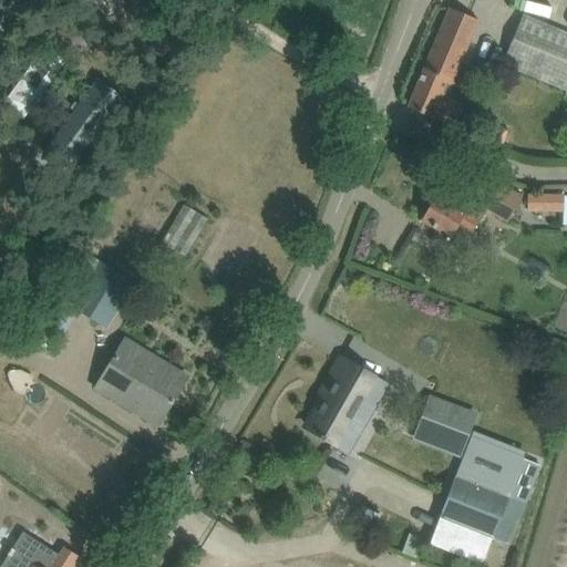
[(0,0),(0,14),(6,16),(10,0),(0,0)]
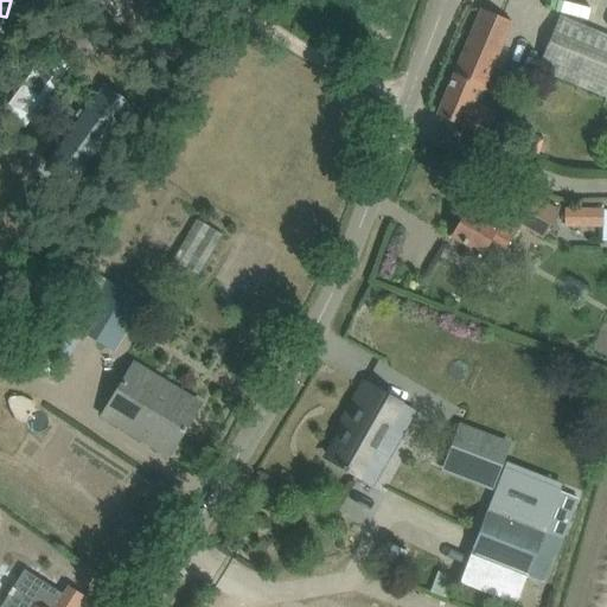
[(461,125),(485,135),(496,112),(472,101),(478,85),(484,88),(511,23),(480,10),(435,116),(460,127),(461,125)]
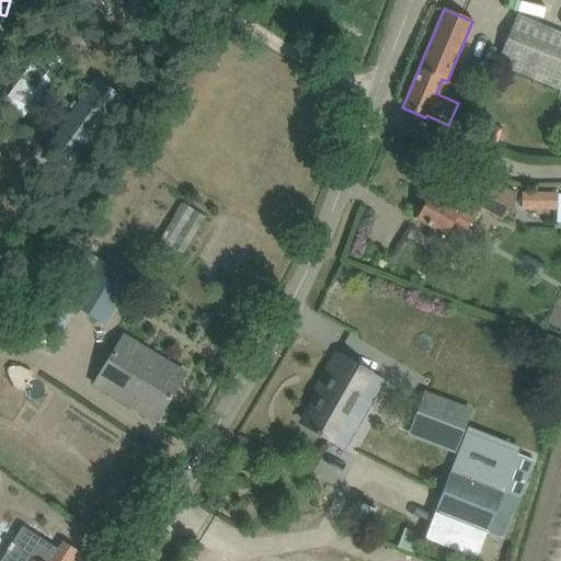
[(495,65),(557,90),(554,99),(560,101),(560,33),(516,14),(495,65)]
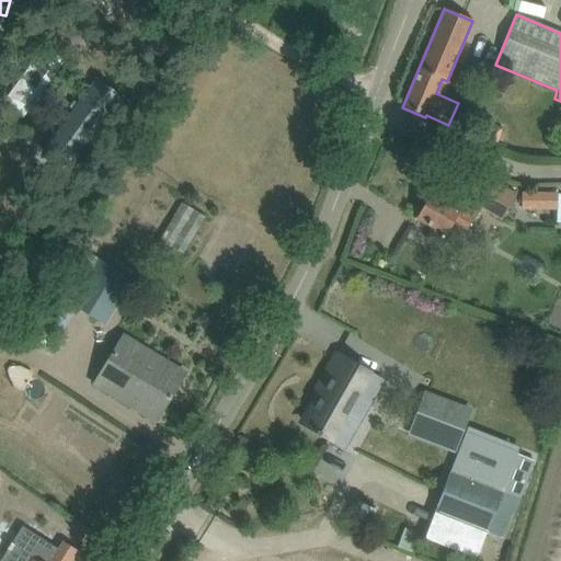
[(43,46),(20,78),(41,93),(64,60),(43,46)]
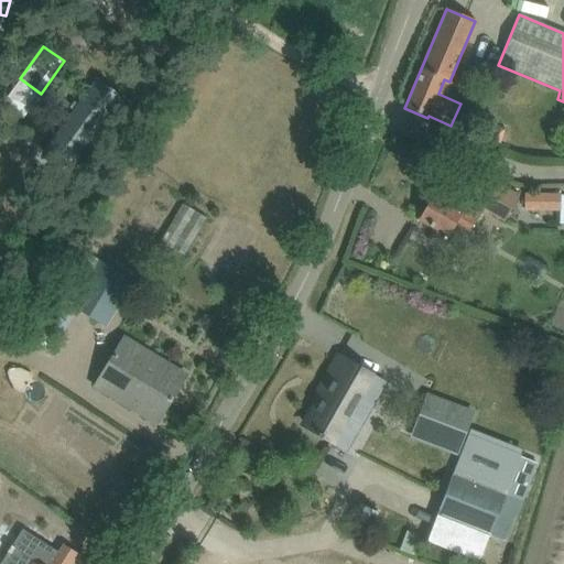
[(72,110),(42,150),(66,169),(121,96),(96,77),(76,104),(74,101),(68,108),(72,110)]
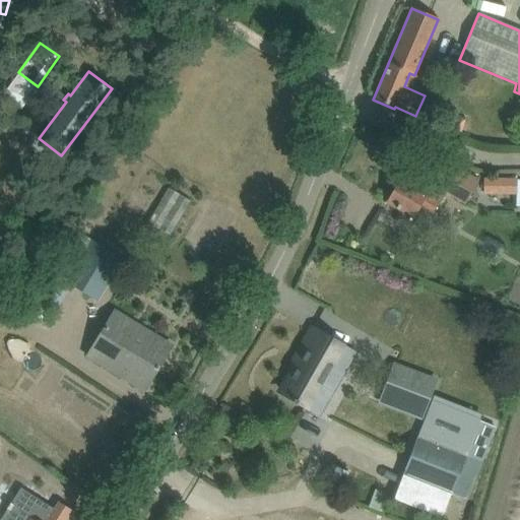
[(398,139),(382,131),(378,143),(393,150),(398,139)]
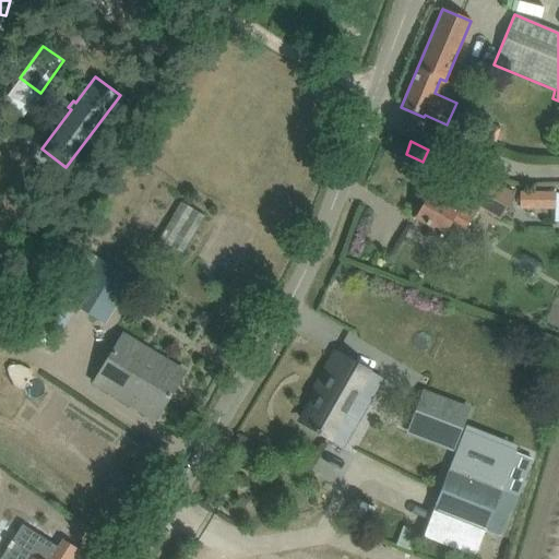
[(475,174),(462,199),(456,209),(429,192),(414,218),(442,235),(440,238),(455,247),(478,207),(489,213),(500,219),(514,194),(503,188),(475,174)]
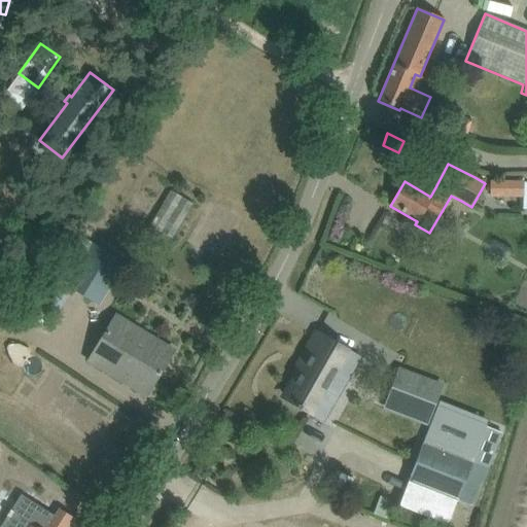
[(490,182),(490,197),(523,197),(523,182),(490,182)]
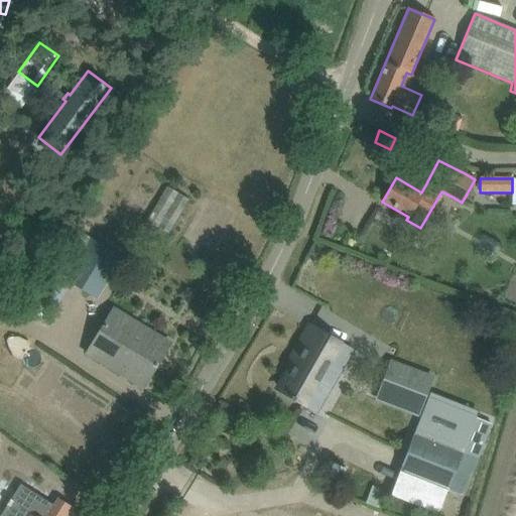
[(187,200),(166,186),(145,221),(167,235),(187,200)]
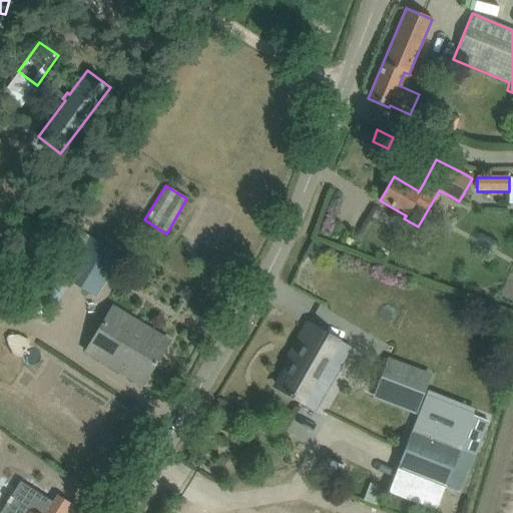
[(49,272),(95,298),(120,255),(74,228),(49,272)]
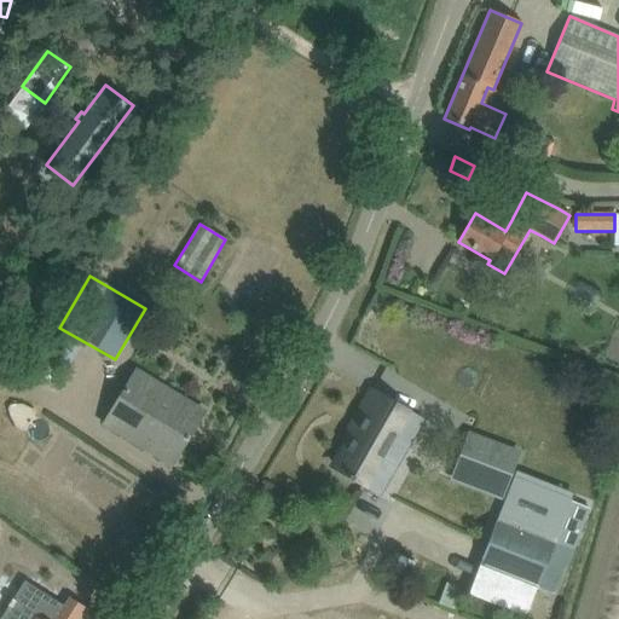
[(65,370),(77,350),(56,336),(44,358),(65,370)]
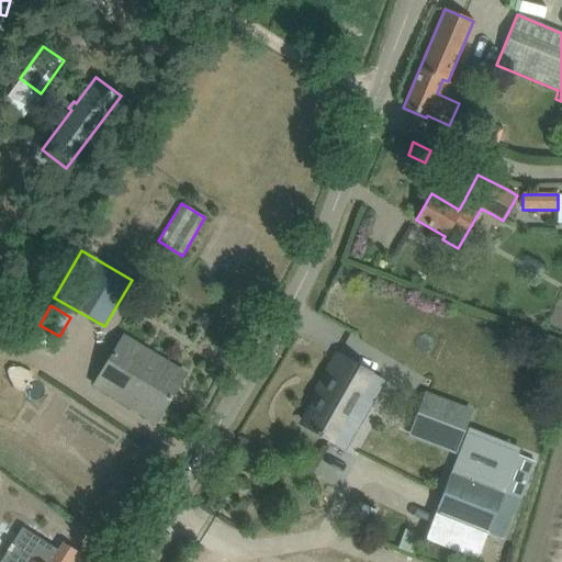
[(92,385),(136,412),(155,423),(184,374),(166,363),(122,336),(92,385)]
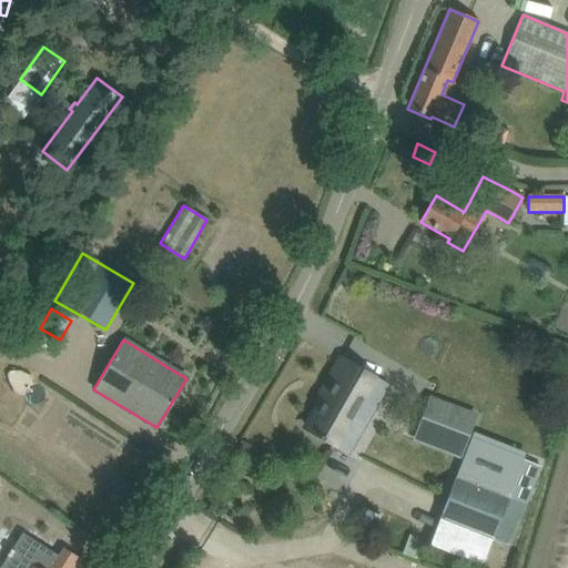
[(328,381),(362,399),(362,398),(374,406),(386,385),(359,371),(341,359),(328,381)]
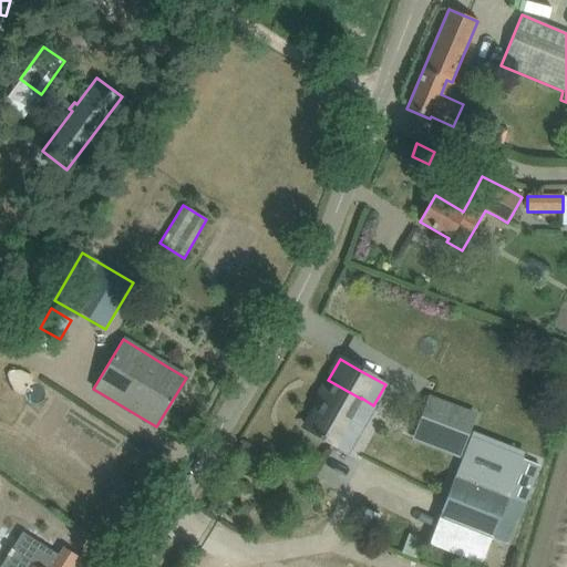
[(308,429),(334,444),(347,451),(373,405),(361,398),(361,399),(328,380),(317,399),(323,402),(308,429)]
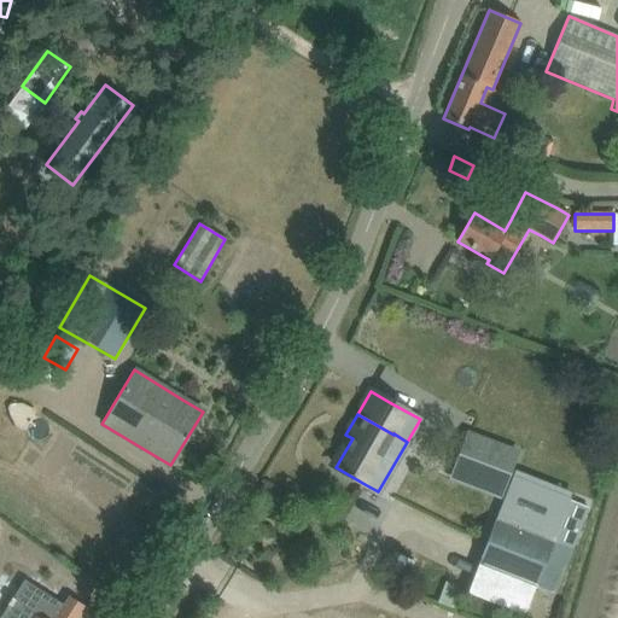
[(519,450),(467,431),(449,479),(501,499),(519,450)]
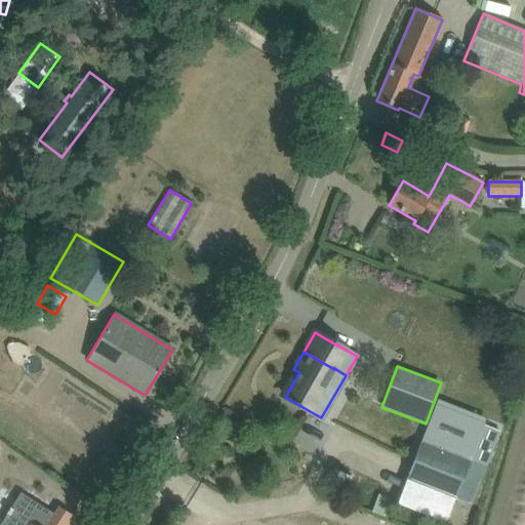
[(406,480),(454,499),(470,506),(486,466),(499,431),(435,405),(421,440),(406,480)]
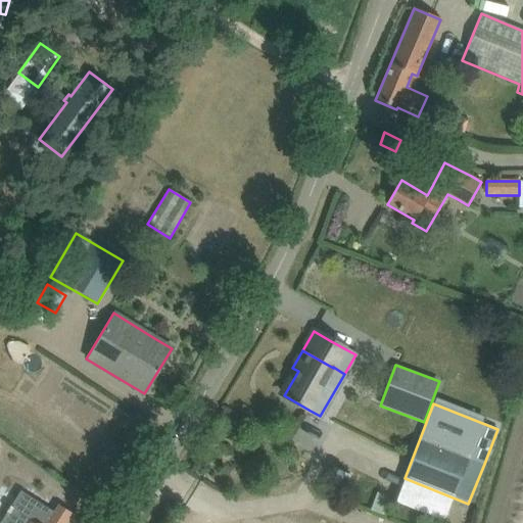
[(0,522),(65,522),(72,514),(57,504),(44,522),(37,522),(24,514),(38,490),(0,466),(0,522)]
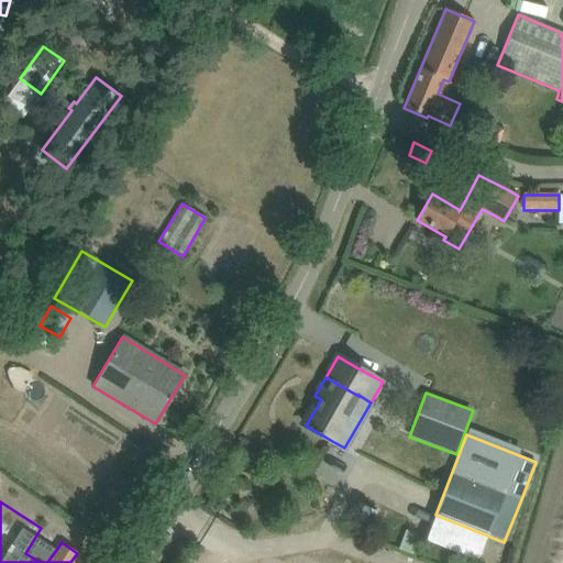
[(364,506),(357,520),(364,522),(371,509),(364,506)]
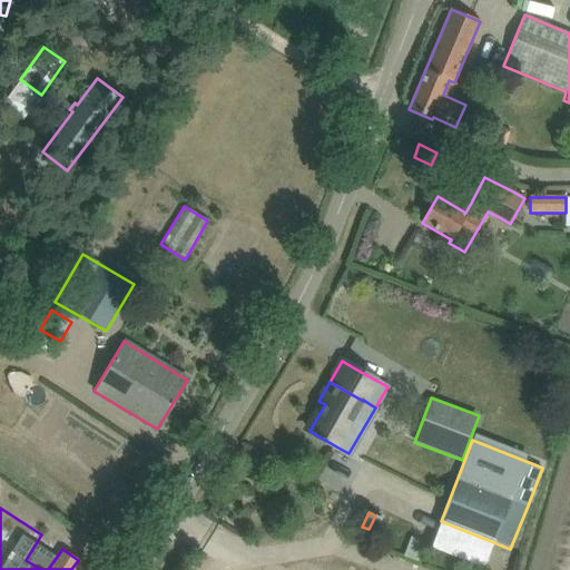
[(411,540),(405,557),(416,561),(423,544),(411,540)]
